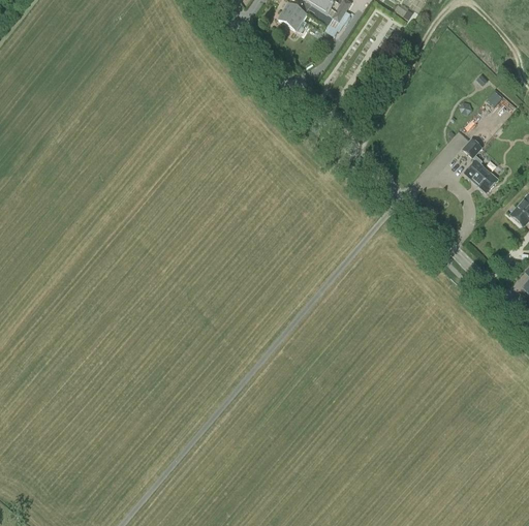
[(290,0),(289,2),(288,2),(278,20),(294,30),(306,12),(308,8),(314,12),(312,16),(322,22),(327,13),(339,21),(350,2),(347,0),(343,0),(339,6),(334,2),(335,0),(290,0)]
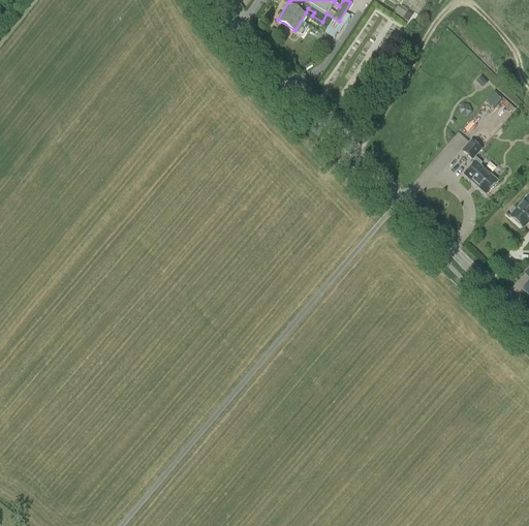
[(392,16),(400,20),(407,7),(398,2),(392,16)]
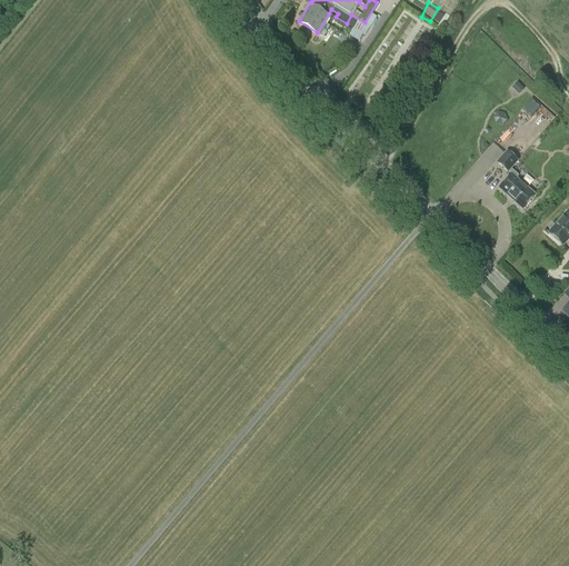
[(523,87),(517,80),(511,86),(518,92),(523,87)]
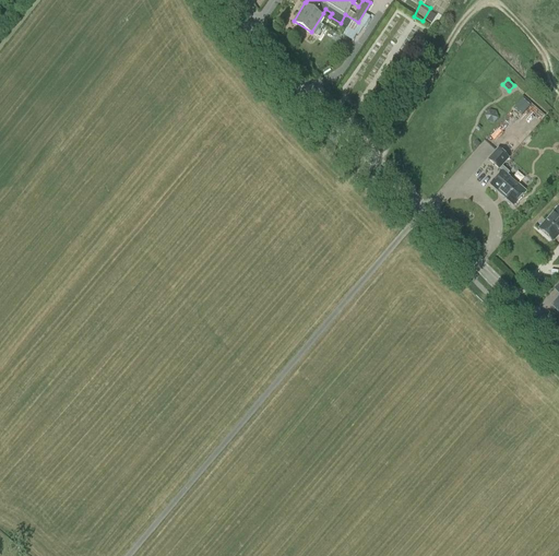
[(496,109),(489,107),(485,113),(487,119),(494,121),(498,116),(496,109)]
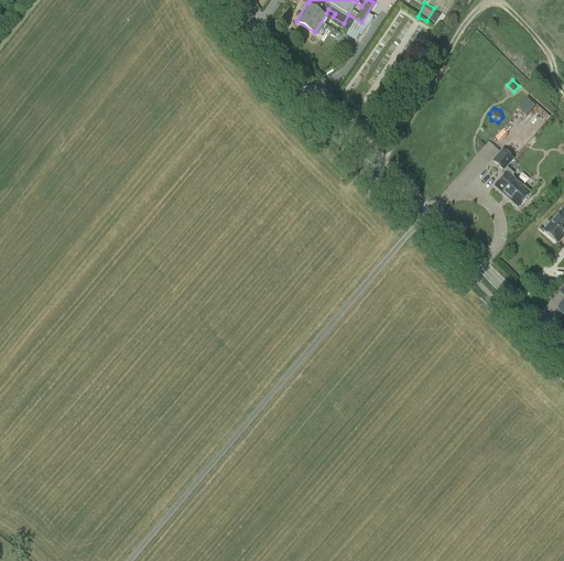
[(499,147),(489,142),(486,151),(496,154),(499,147)]
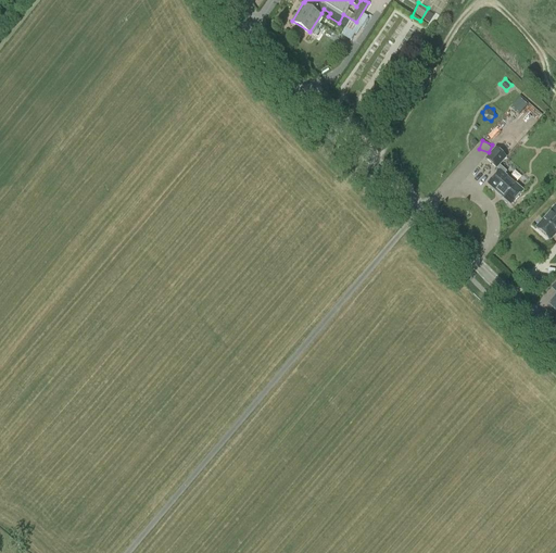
[(500,168),(488,183),(510,202),(522,188),(504,172),(506,168),(500,162),(506,155),(495,146),(485,156),(500,168)]
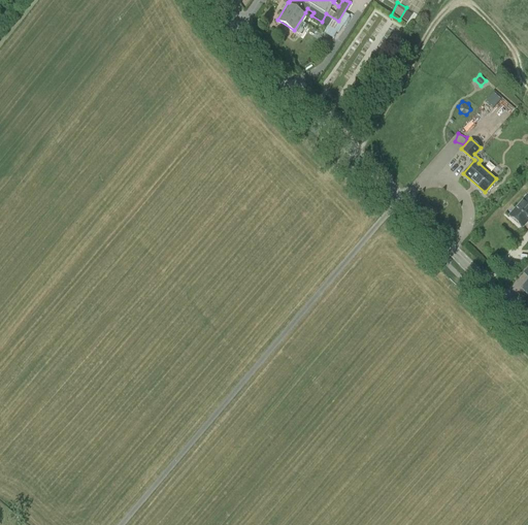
[(527,193),(508,214),(523,226),(527,219),(527,193)]
